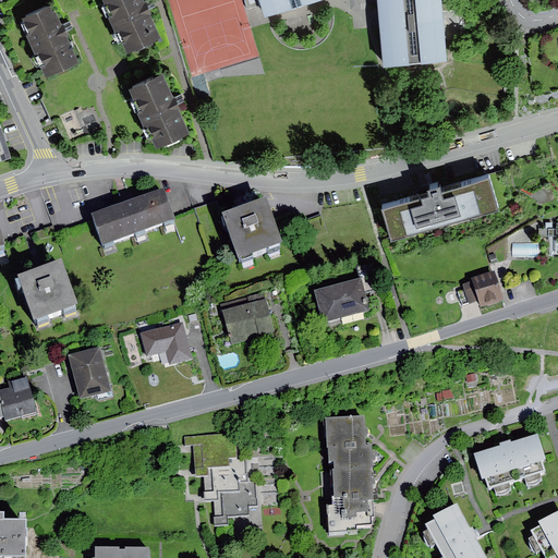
[(63,24),(51,0),(45,0),(22,11),(28,26),(25,28),(36,50),(38,49),(48,69),(77,55),(63,24)]
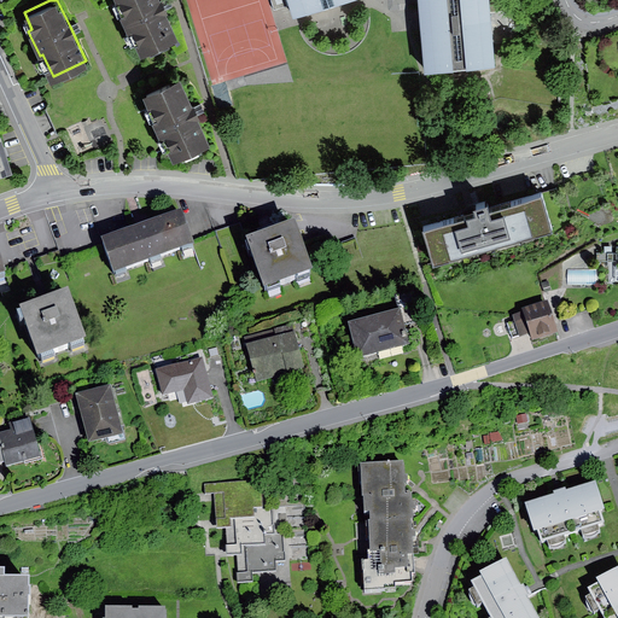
[(162,0),(118,0),(122,9),(120,10),(128,28),(130,27),(141,51),(150,47),(151,50),(170,41),(169,39),(179,35),(163,1),(162,0)]
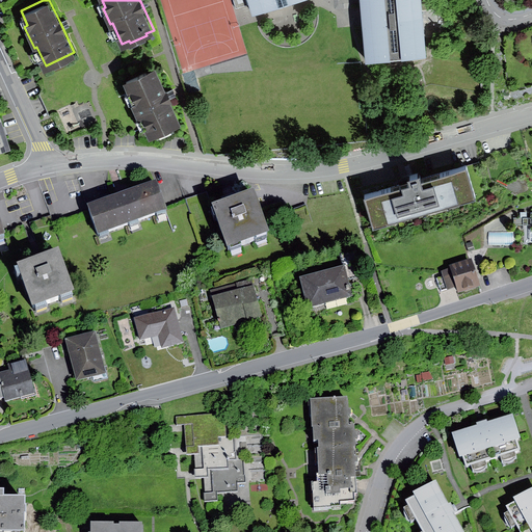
[(237,0),(238,3),(249,0),(250,0),(256,16),(307,0),(237,0)]
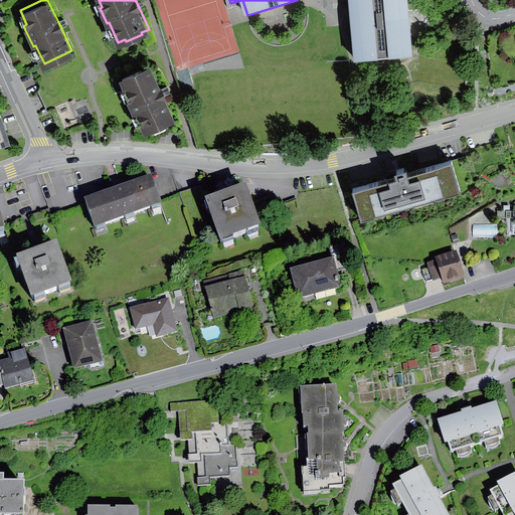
[(349,0),(355,56),(413,51),(408,0),(349,0)]
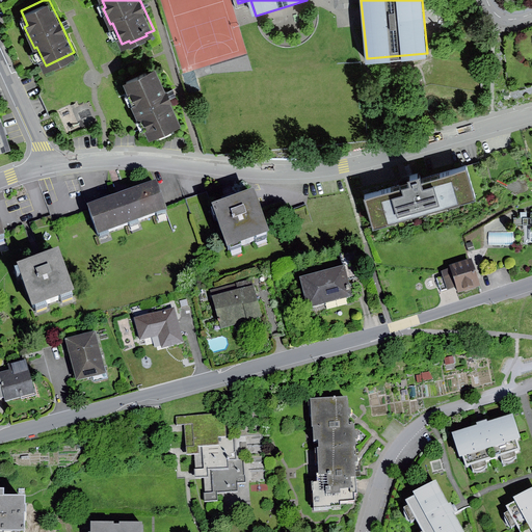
[(155,65),(126,79),(134,99),(131,100),(138,115),(140,113),(150,134),(157,131),(158,133),(174,126),(173,124),(180,121),(166,92),(155,65)]
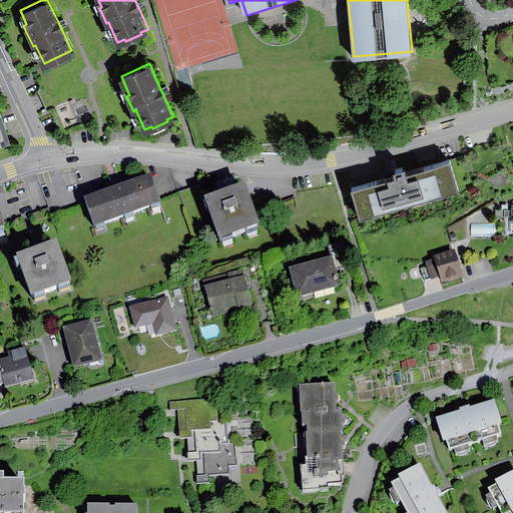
[(2,112),(0,112),(0,144),(11,141),(2,112)]
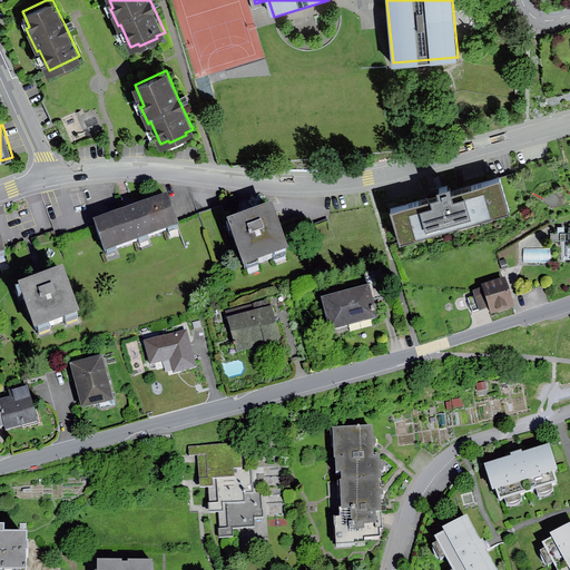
[(440,190),(390,205),(401,242),(510,208),(500,174),(452,188),(450,179),(438,183),(440,190)]
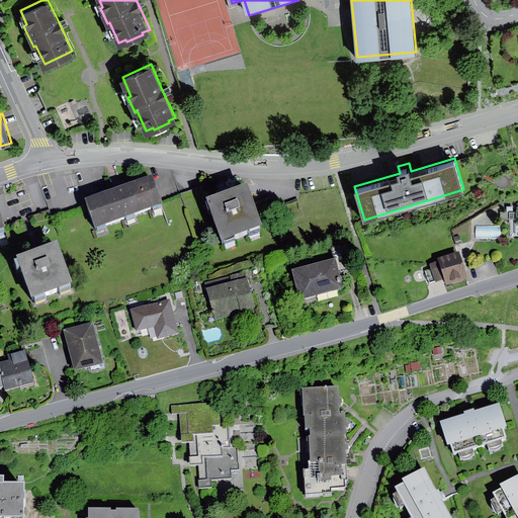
[(153,181),(87,205),(96,231),(164,208),(153,181)]
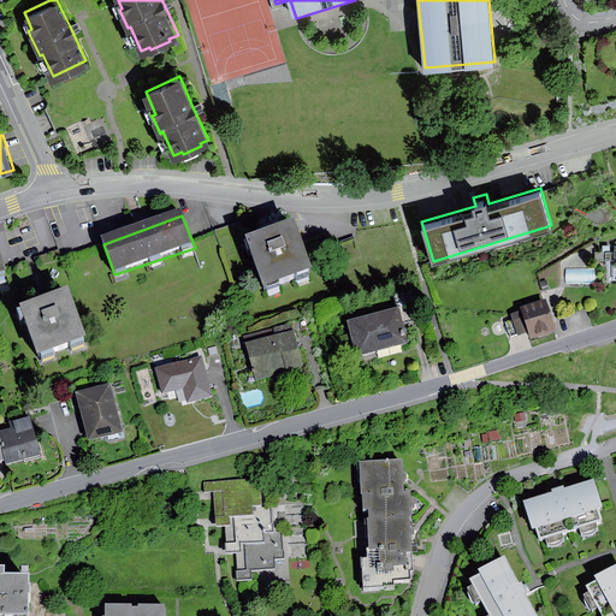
[(294,220),(246,238),(264,288),(313,270),(294,220)]
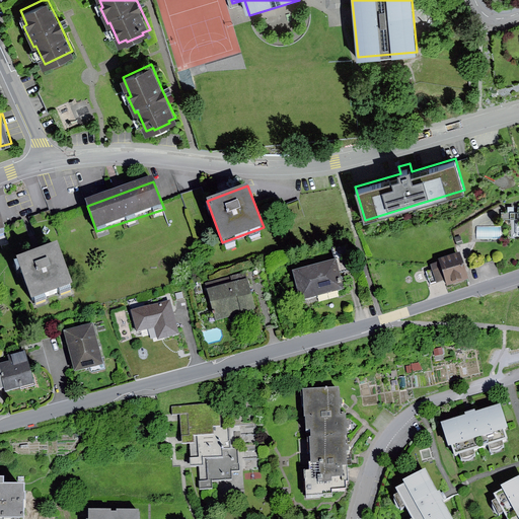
[(518,206),(517,207),(518,212),(502,212),(502,219),(518,219),(518,225),(518,206)]
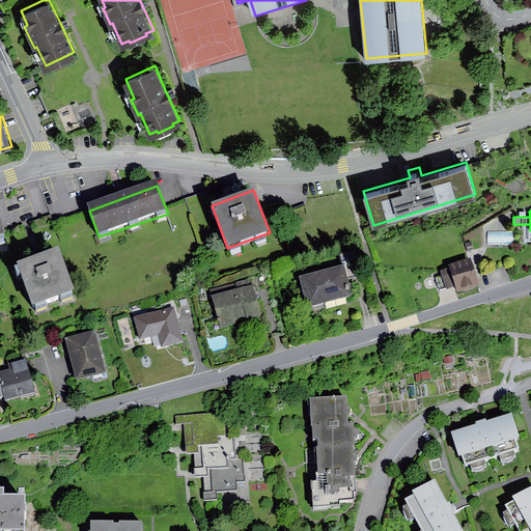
[(464,243),(468,252),(474,249),(471,240),(464,243)]
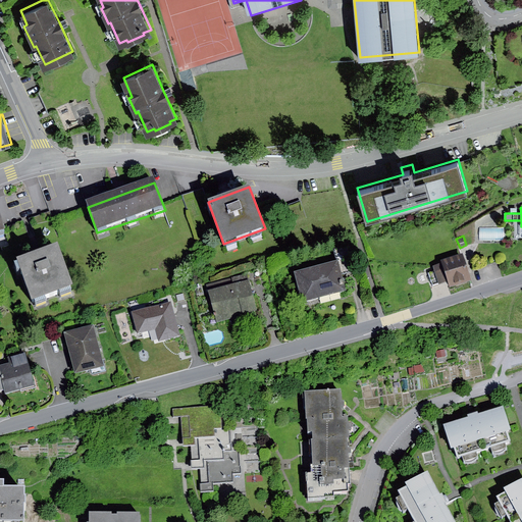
[(335,261),(294,272),(302,302),(346,291),(343,275),(356,272),(349,247),(332,251),(335,261)]
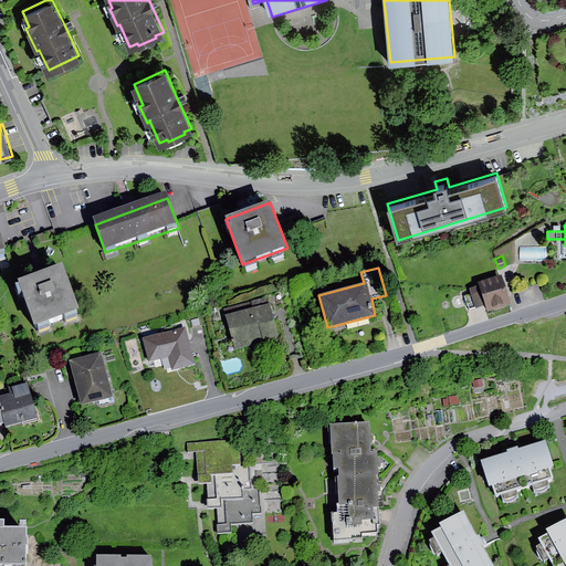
[(67,270),(22,286),(38,329),(83,314),(67,270)]
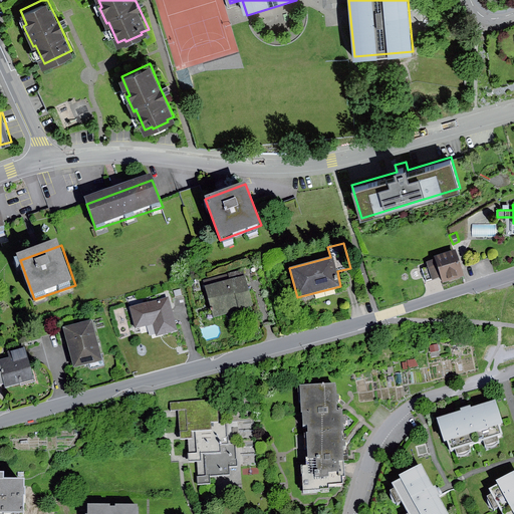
[(457,251),(436,258),(436,260),(427,263),(432,281),(440,278),(442,285),(465,278),(457,251)]
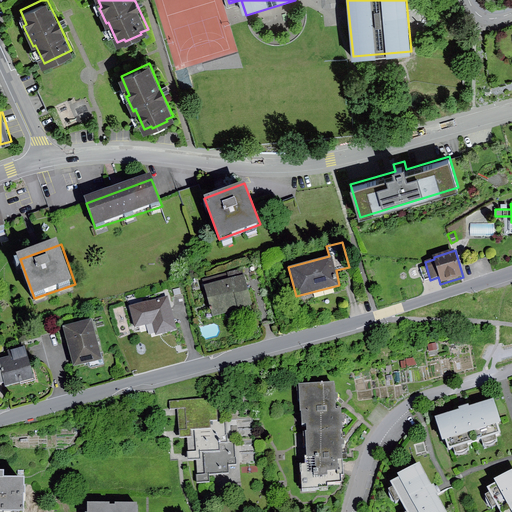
[(203,280),(204,286),(243,276),(242,269),(203,280)]
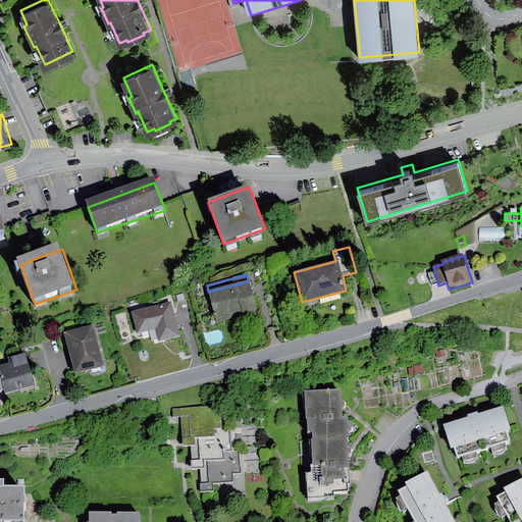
[(248,281),(208,292),(216,323),(244,315),(244,314),(256,311),(248,281)]
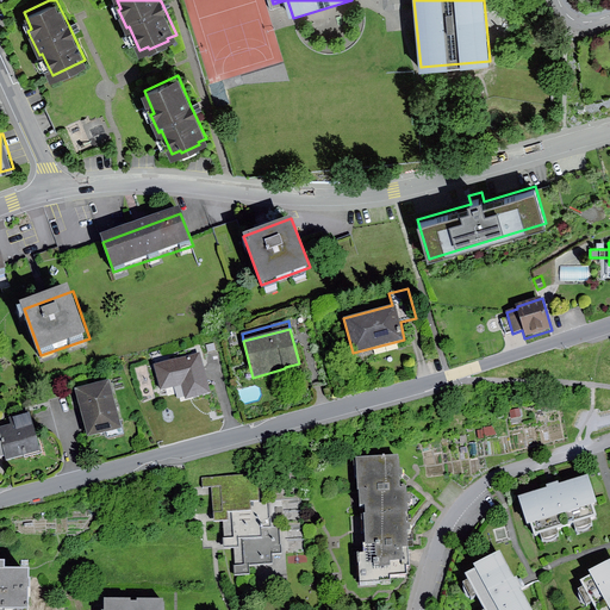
[(201,353),(154,365),(160,390),(182,385),(186,399),(211,393),(201,353)]
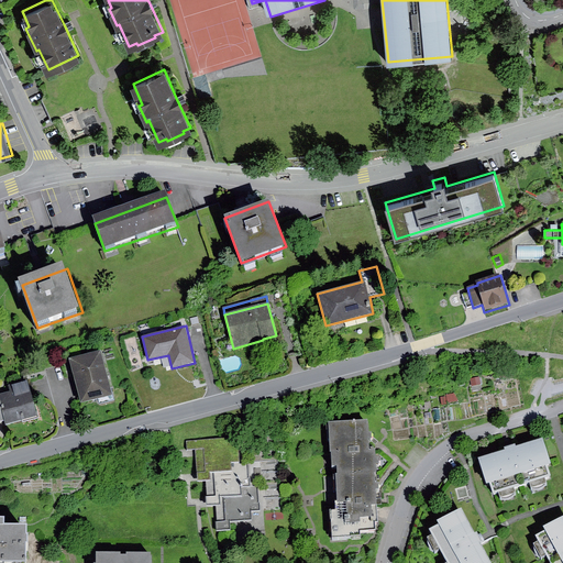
[(101,351),(69,359),(81,404),(112,395),(101,351)]
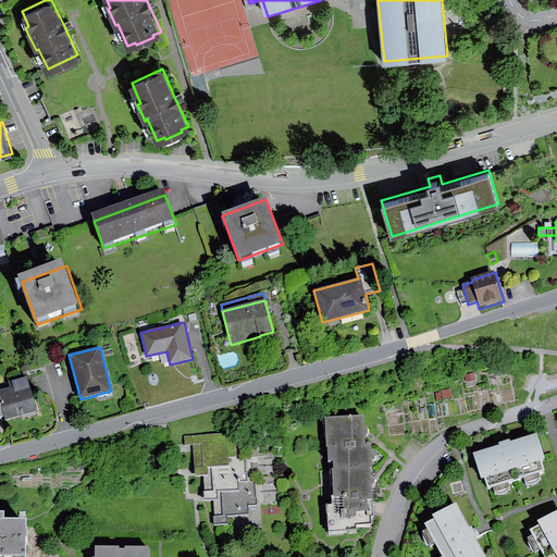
[(36,413),(27,378),(9,382),(10,387),(0,390),(0,399),(4,417),(5,421),(36,413)]
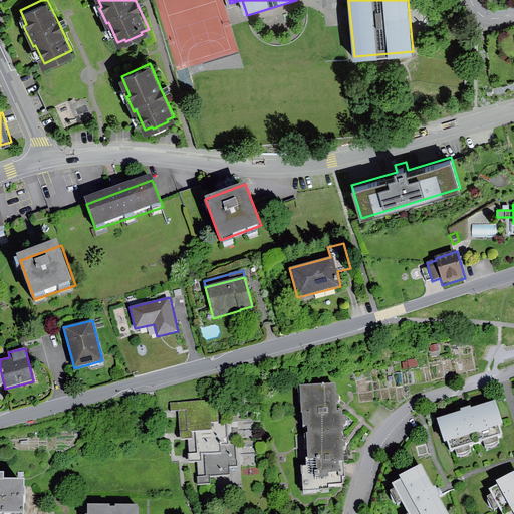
[(306,427),(307,432),(343,430),(342,411),(336,412),(335,399),(335,383),(300,386),(303,428),(306,427)]
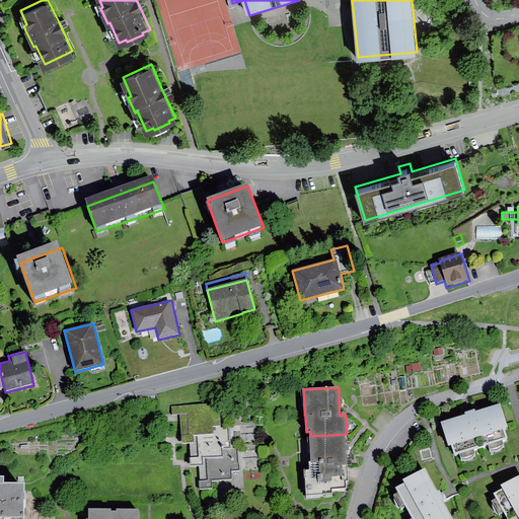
[(220,403),(170,405),(171,416),(178,415),(180,444),(190,444),(191,465),(199,464),(201,489),(212,489),(212,478),(230,477),(230,469),(238,469),(237,450),(231,450),(229,426),(221,426),(220,403)]
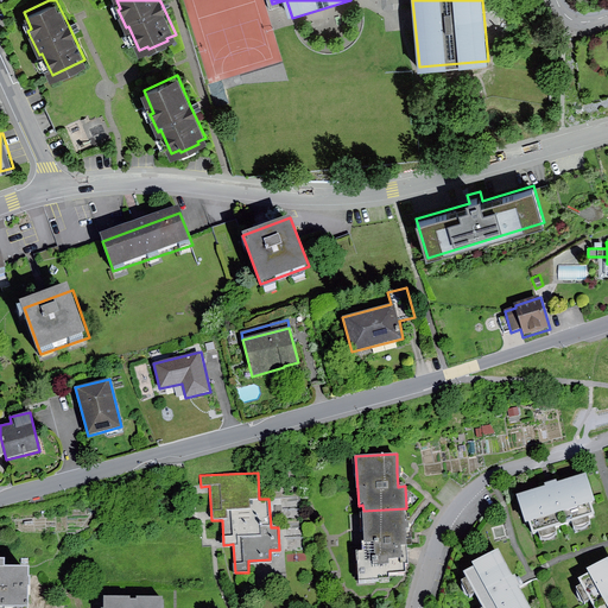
[(546,487),(517,495),(525,526),(530,526),(533,536),(594,515),(591,506),(596,504),(587,475),(557,483),(556,481),(550,482),(545,485),(546,487)]
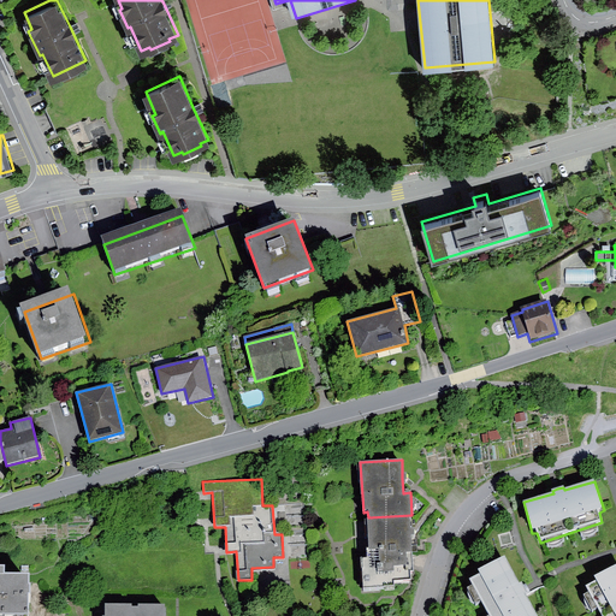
[(413,533),(412,515),(368,517),(368,561),(363,562),(365,590),(394,588),(392,582),(410,581),(410,574),(415,574),(413,534),(413,533)]
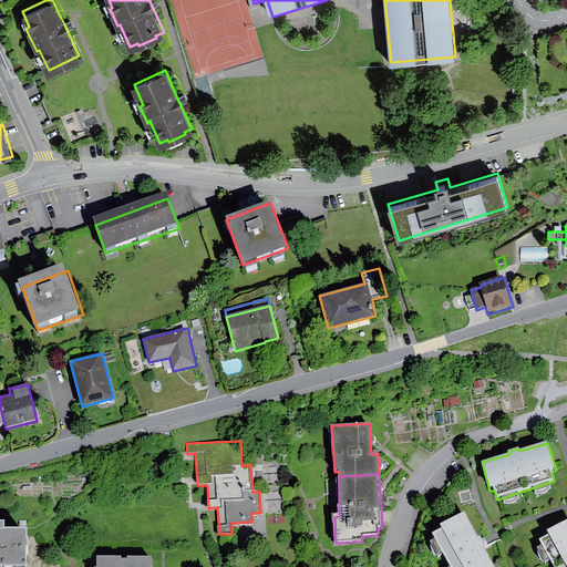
[(442,529),(433,535),(451,566),(492,566),(483,549),(486,547),(484,542),(481,537),(478,537),(464,512),(440,525),(442,529)]
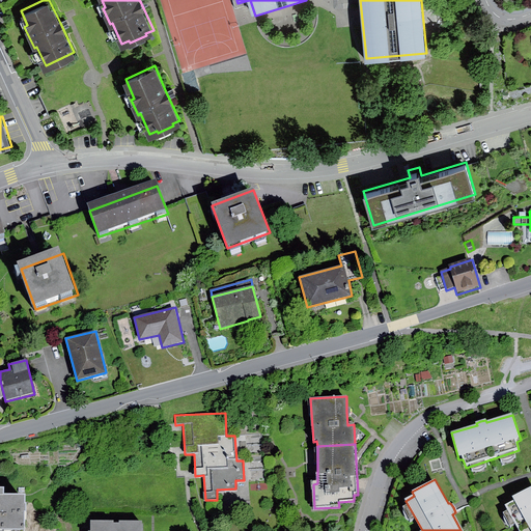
[(530,530),(530,488),(514,498),(516,502),(507,507),(520,530),(530,530)]
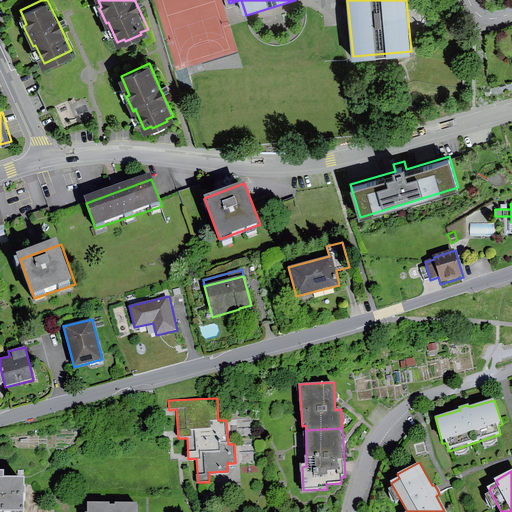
[(0,511),(23,511),(24,482),(5,482),(5,475),(0,474),(0,511)]
